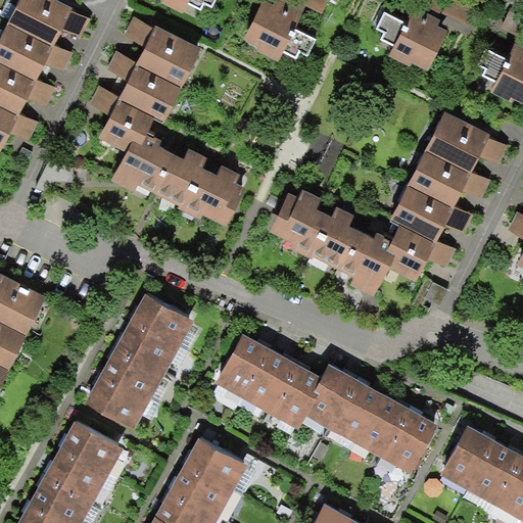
[(81,38),(92,18),(73,9),(52,0),(19,0),(10,22),(54,45),(63,31),(81,38)]
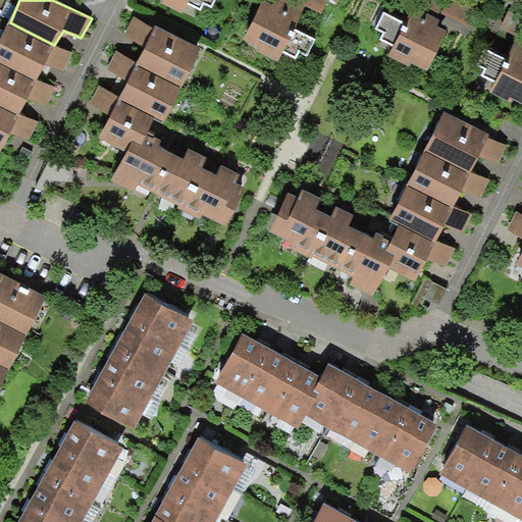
[(159,0),(181,11),(187,0),(159,0)]
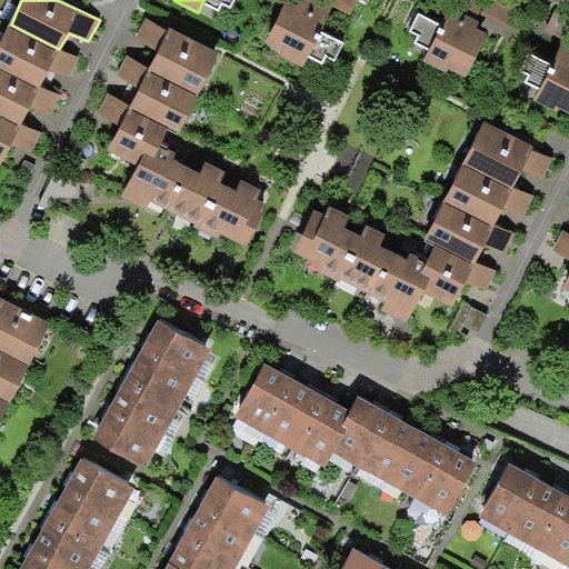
[(327,12),(300,0),(287,0),(266,43),(305,63),(327,12)]
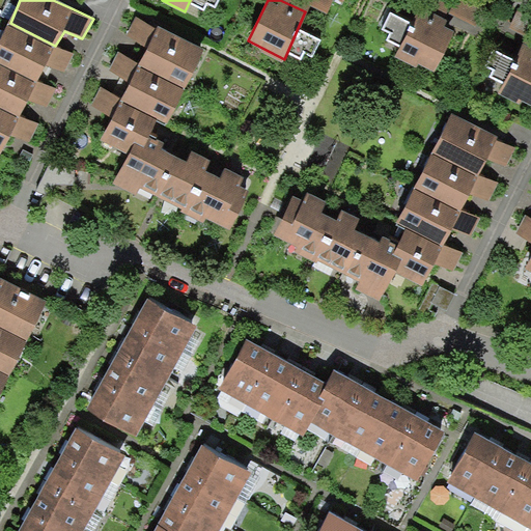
[(456,26),(421,8),(396,57),(434,74),(456,26)]
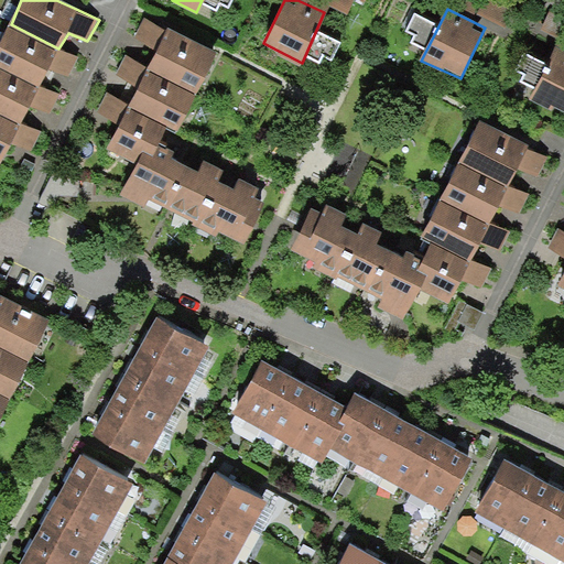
[(166,32),(145,17),(134,40),(158,53),(148,68),(197,94),(216,57),(166,32)]
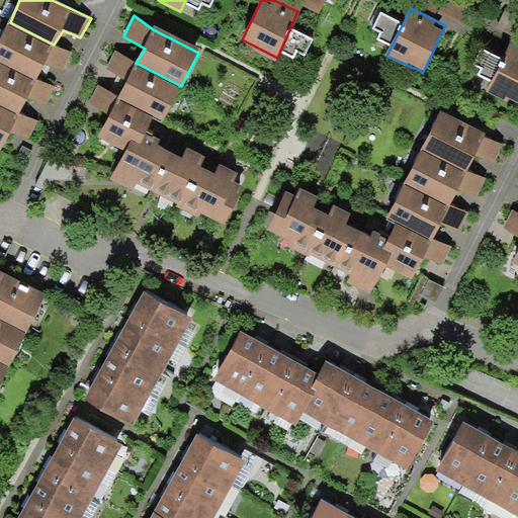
[(64,67),(74,53),(54,46),(8,23),(0,40),(0,62),(36,81),(48,65),(64,67)]
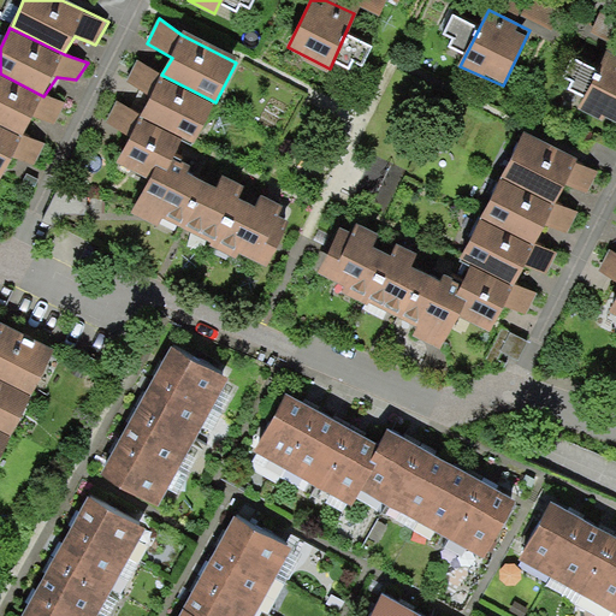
[(615,55),(608,52),(580,108),(615,124),(615,55)]
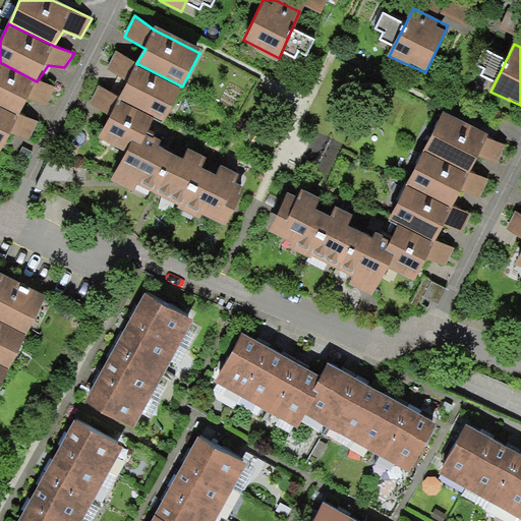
[(137,65),(117,51),(108,72),(128,84),(119,98),(156,117),(166,122),(183,88),(137,65)]
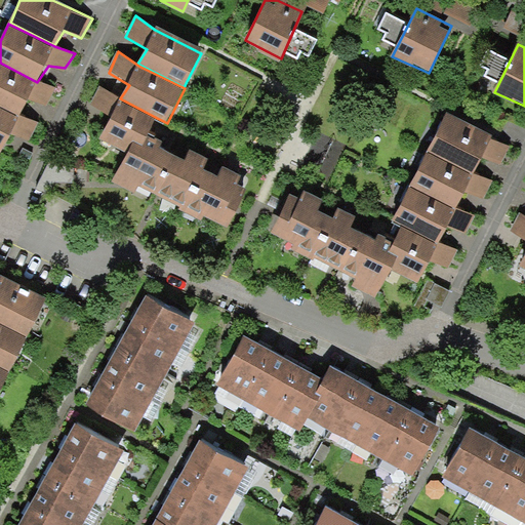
[(47,104),(55,87),(35,82),(0,64),(0,108),(17,117),(29,99),(47,104)]
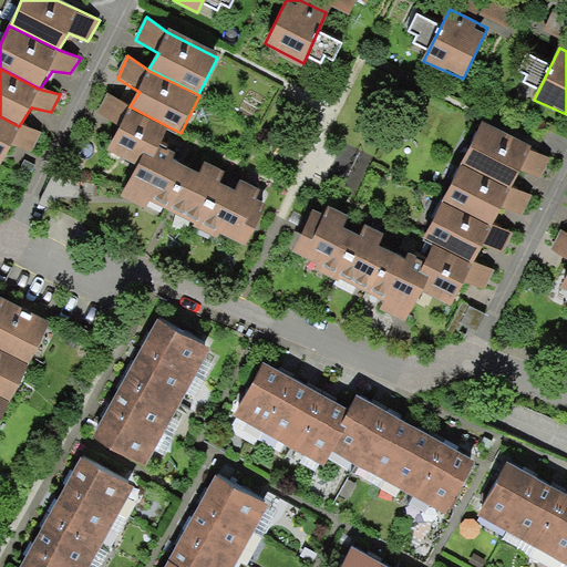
[(129,107),(107,92),(96,116),(120,129),(107,147),(150,169),(169,127),(129,107)]
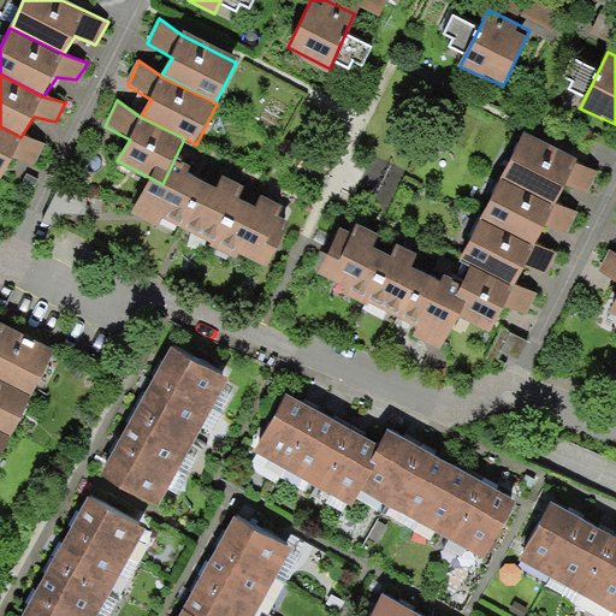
[(33,164),(45,144),(24,138),(0,126),(0,178),(7,167),(15,158),(33,164)]
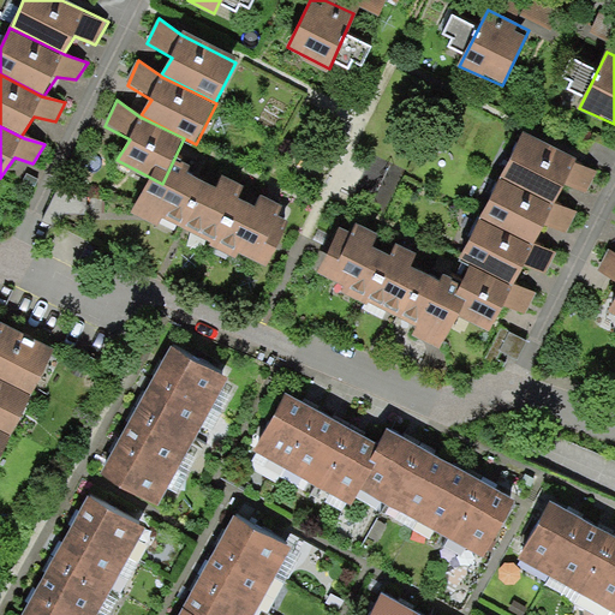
[(587,193),(599,171),(577,160),(523,133),(503,175),(556,202),(567,185),(587,193)]
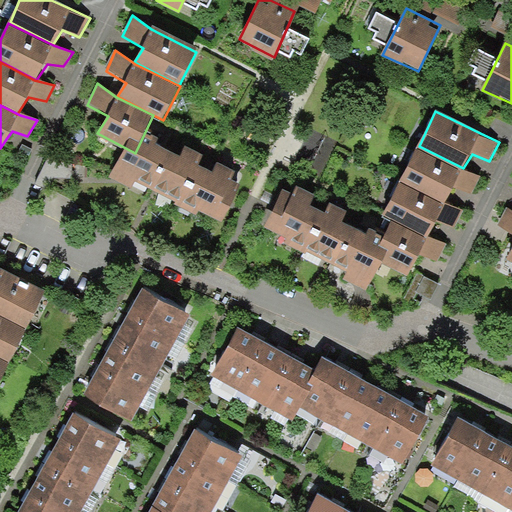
[(136,122),(114,170),(125,176),(160,195),(192,213),(214,225),(237,187),(228,183),(233,171),(136,122)]
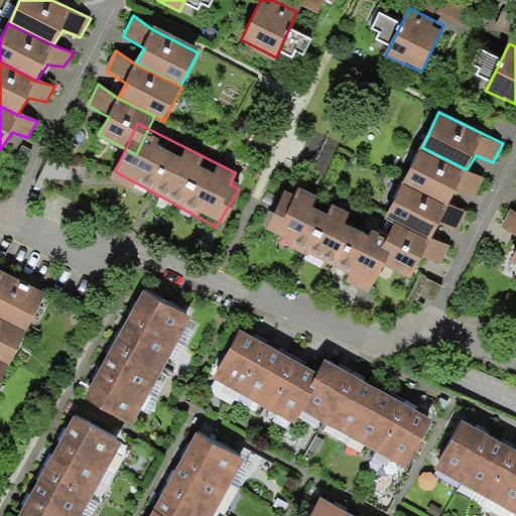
[(476,191),(486,177),(467,170),(420,148),(405,183),(449,206),(460,189),(476,191)]
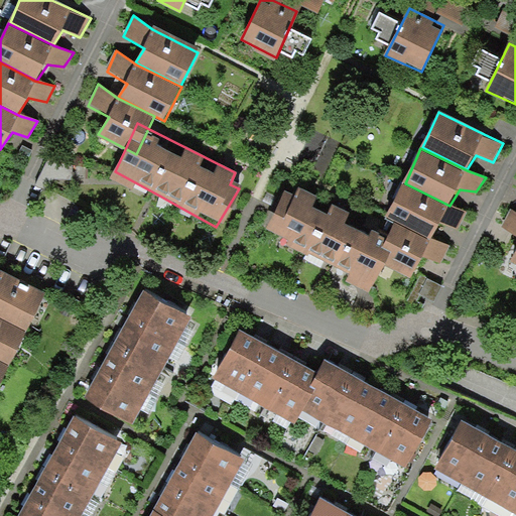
[(459,227),(468,211),(447,206),(401,182),(386,219),(395,223),(430,240),(440,223),(459,227)]
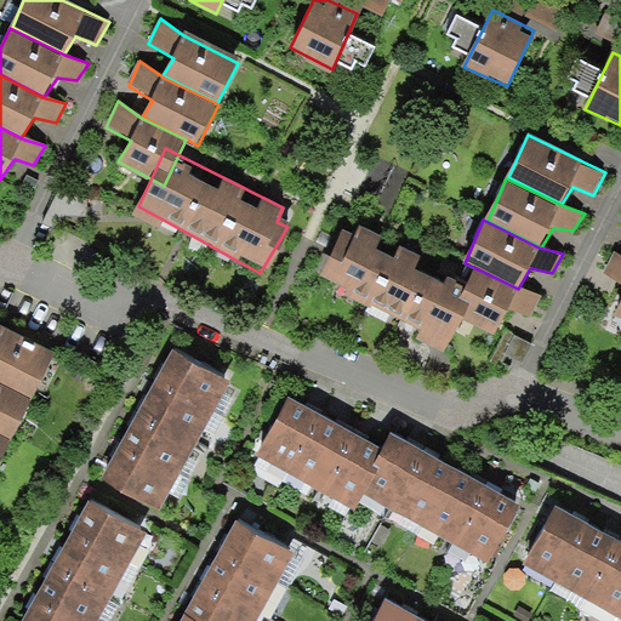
[(348,224),(320,283),(334,290),(376,313),(416,335),(443,349),(469,303),(459,297),(465,284),(348,224)]
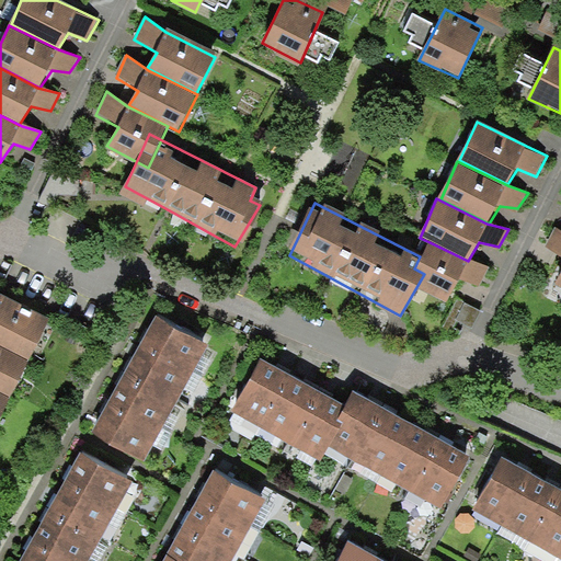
[(560,231),(558,229),(548,252),(560,260),(560,278),(559,284),(560,285),(560,231)]
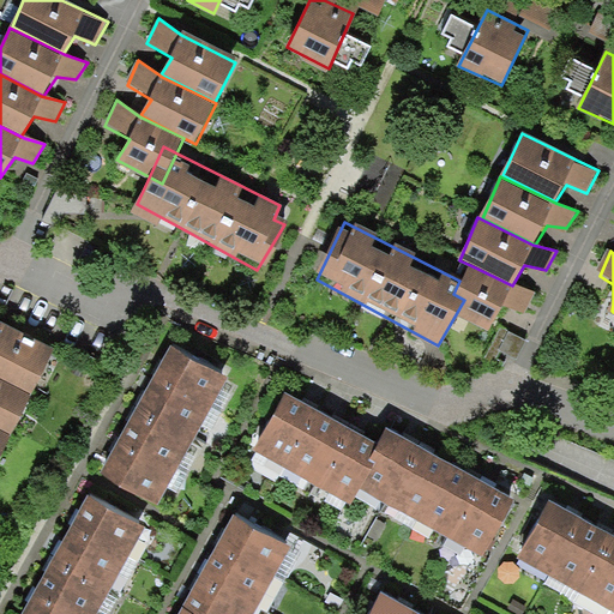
[(524,312),(535,293),(516,287),(470,265),(449,307),(489,329),(499,315),(506,306),(524,312)]
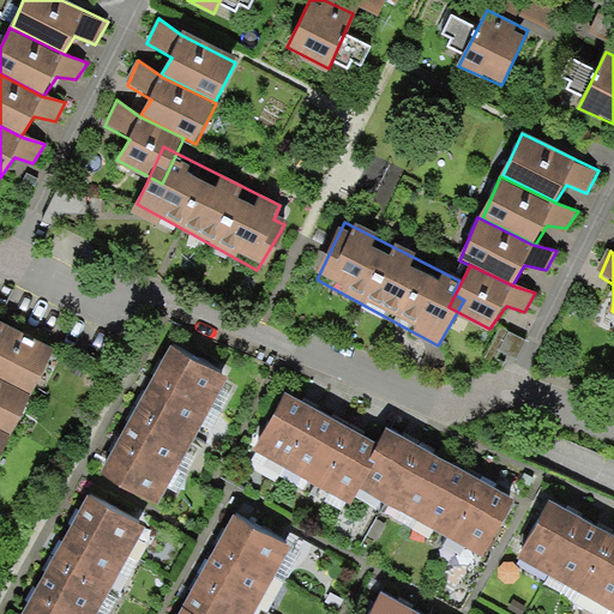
[(0,324),(0,375),(34,392),(54,350),(0,324)]
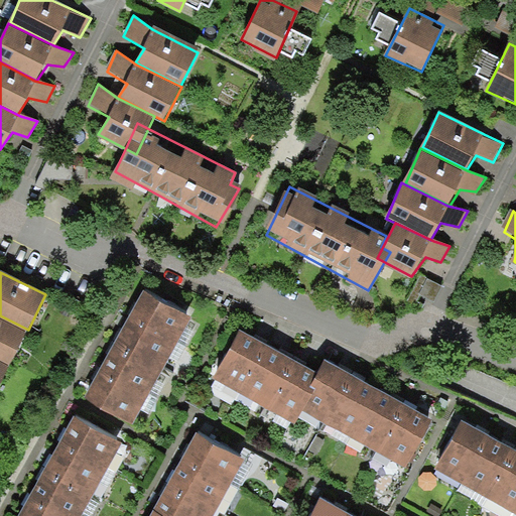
[(194,316),(145,290),(135,308),(121,334),(112,350),(98,374),(85,397),(133,424),(194,316)]
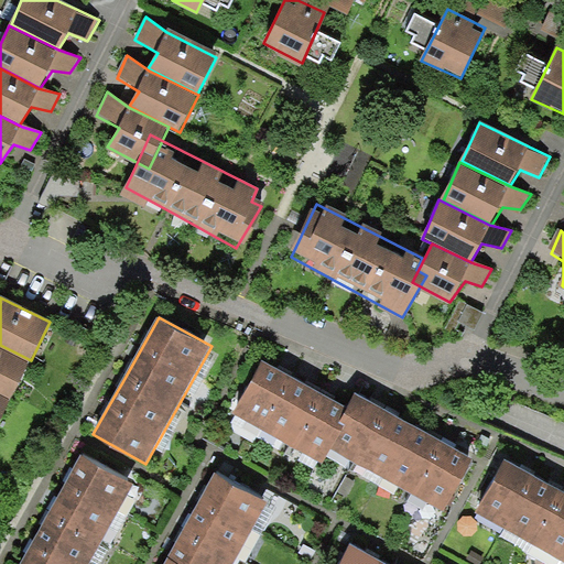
[(0,347),(0,391),(13,398),(30,362),(0,347)]
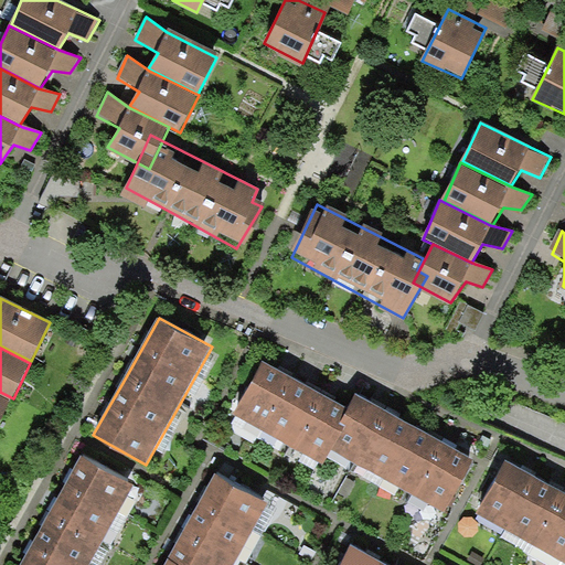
[(280,376),(260,364),(232,415),(328,469),(340,448),(356,418),(347,413),(327,402),(308,391),(280,376)]
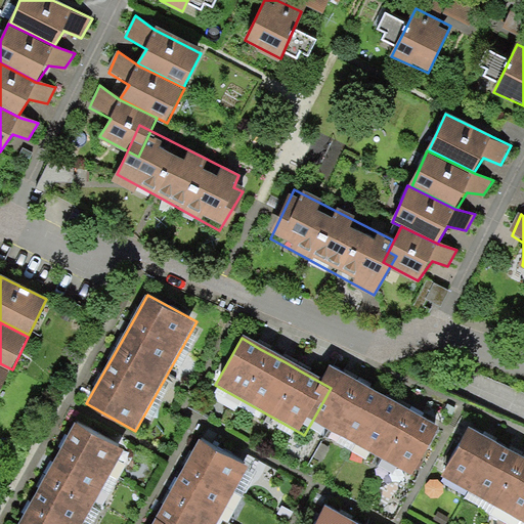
[(0,364),(0,391),(10,370),(0,364)]
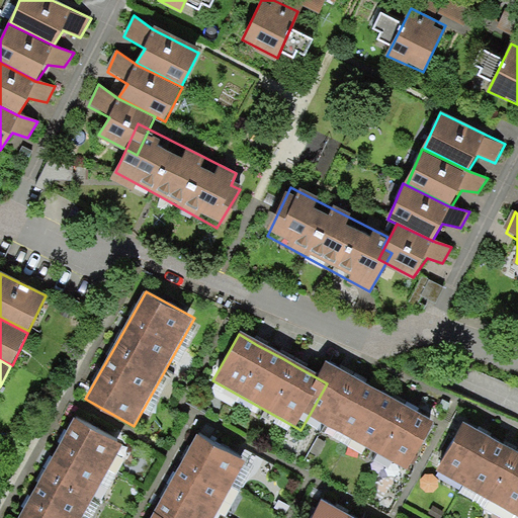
[(341,371),(326,362),(318,378),(327,383),(312,411),(412,465),(435,421),(415,410),(394,399),(360,381),(341,371)]
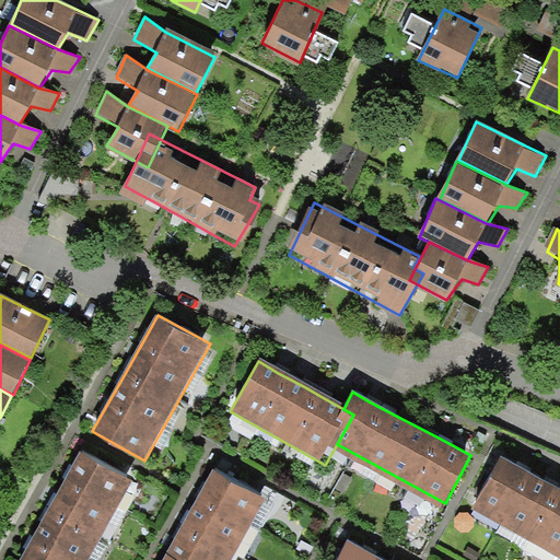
[(89,559),(135,481),(82,452),(71,471),(56,497),(46,515),(31,543),(20,559),(89,559)]
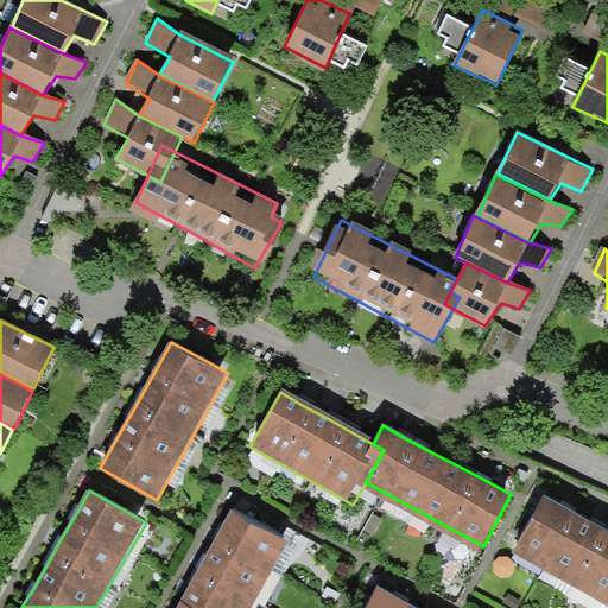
[(564,507),(545,496),(517,553),(607,607),(607,532),(593,524),(564,507)]
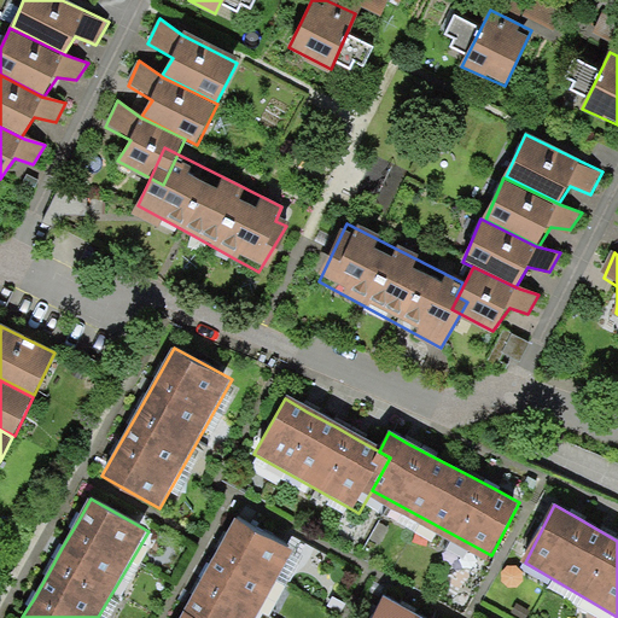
[(256,617),(292,552),(234,518),(220,543),(207,567),(196,589),(185,610),(198,617),(256,617)]
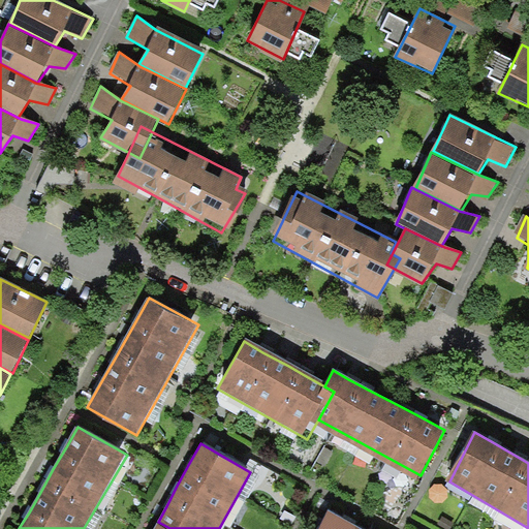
[(360,528),(346,521),(328,510),(316,528),(360,528)]
